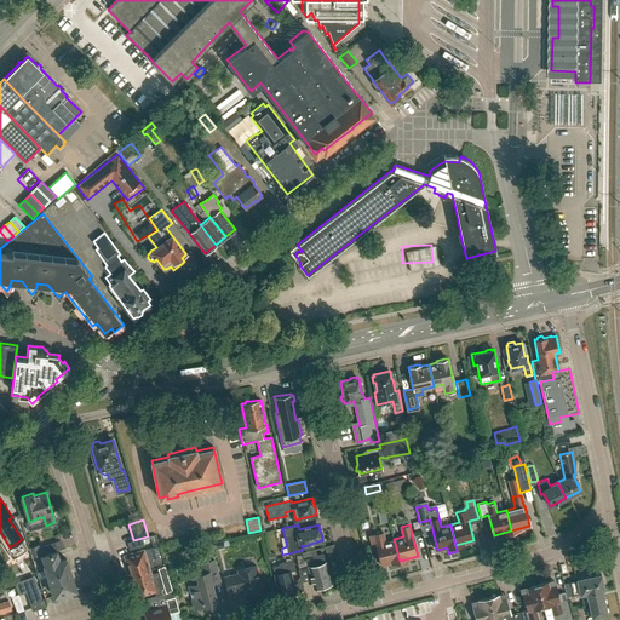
[(400,561),(394,539),(385,541),(383,532),(369,535),(372,545),(377,544),(382,566),(400,561)]
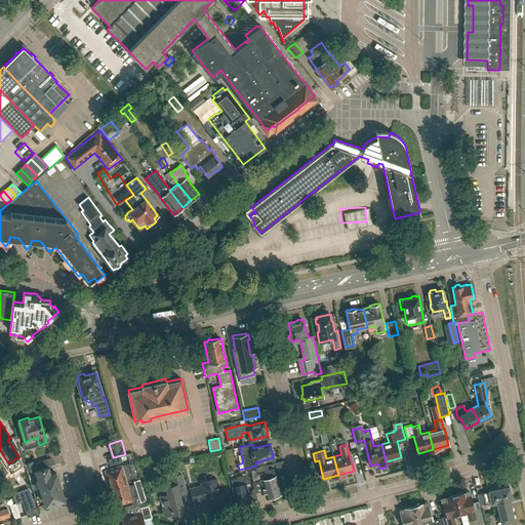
[(121,456),(108,459),(110,466),(122,461),(121,456)]
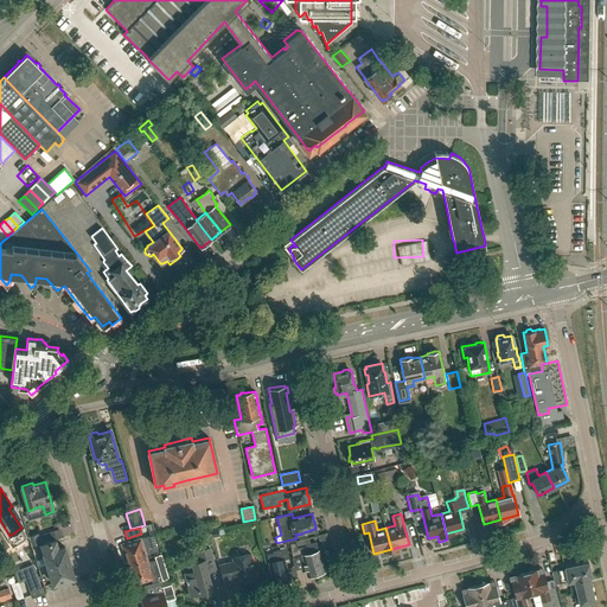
[(37,534),(29,536),(32,545),(39,543),(37,534)]
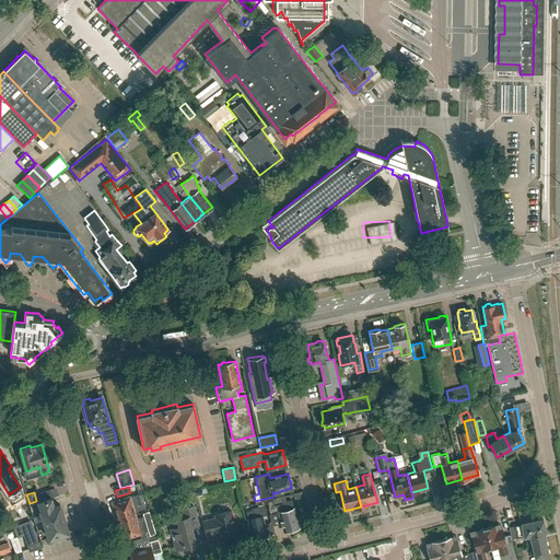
[(117,520),(135,515),(133,511),(146,508),(141,493),(138,494),(113,502),(116,512),(115,513),(117,520)]
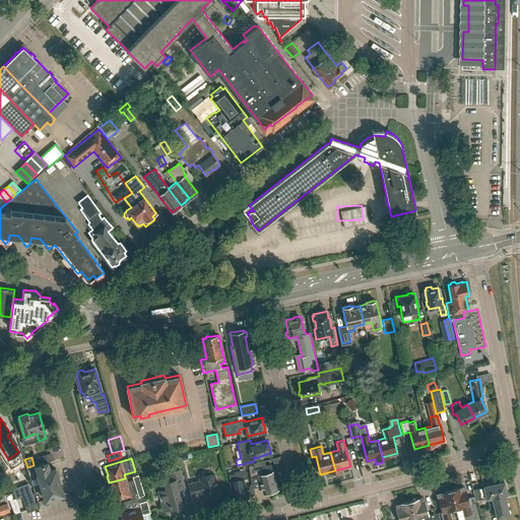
[(50,469),(47,461),(35,465),(45,499),(63,494),(60,485),(61,485),(58,475),(57,475),(55,467),(50,469)]
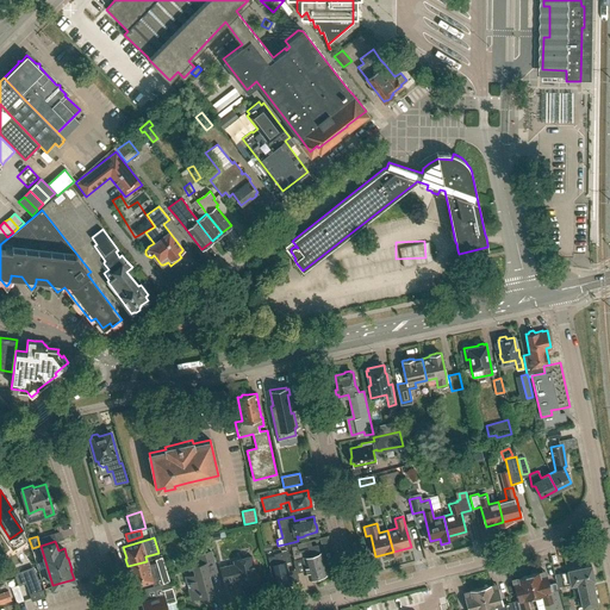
[(299,551),(298,543),(291,546),(294,560),(303,558),(306,570),(307,570),(309,578),(318,576),(319,578),(324,576),(325,574),(322,559),(323,559),(322,554),(321,554),(318,545),(299,551)]
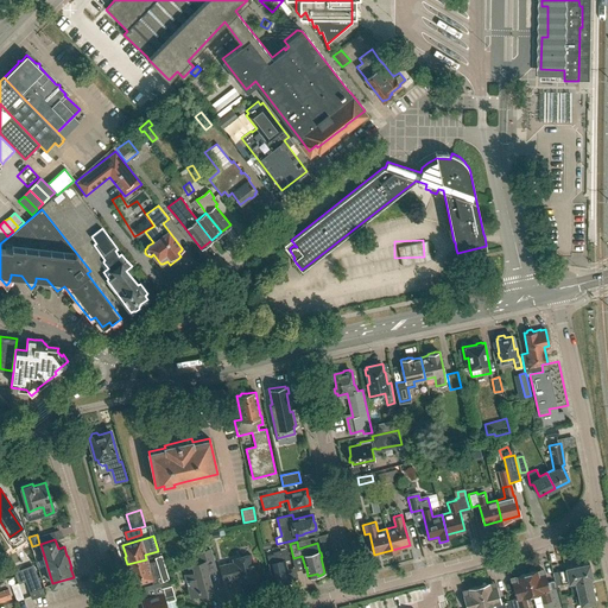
[(206,595),(207,594),(213,591),(208,572),(216,570),(210,549),(197,552),(200,562),(192,564),(195,572),(184,575),(190,597),(204,594),(206,595)]
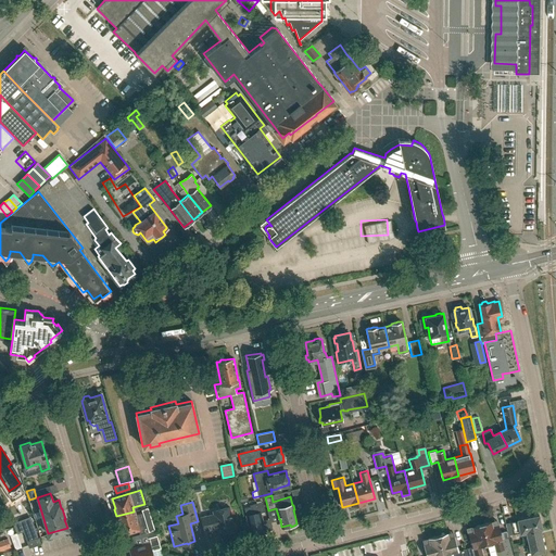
[(258,534),(260,532),(265,531),(261,512),(264,510),(262,502),(250,505),(251,506),(245,508),(247,515),(247,518),(247,519),(248,523),(249,523),(251,534),(252,534),(254,535),(258,534)]
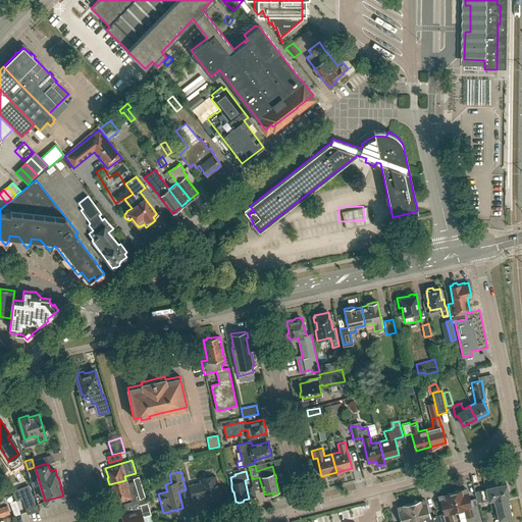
[(147,503),(139,475),(133,477),(134,480),(126,483),(125,480),(109,484),(111,491),(112,491),(115,501),(129,497),(131,501),(137,499),(139,505),(147,503)]
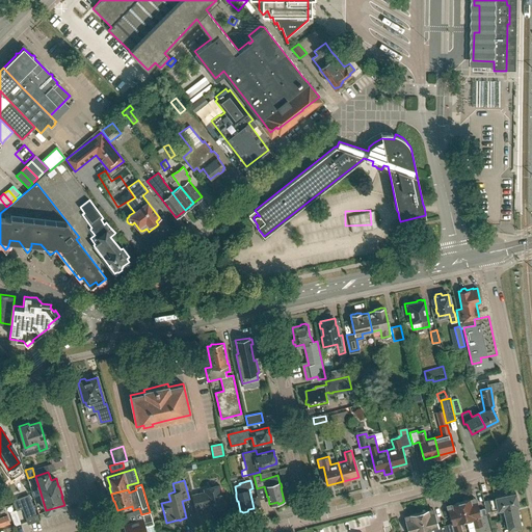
[(225,507),(219,485),(204,489),(205,491),(192,495),(195,508),(208,505),(209,511),(225,507)]
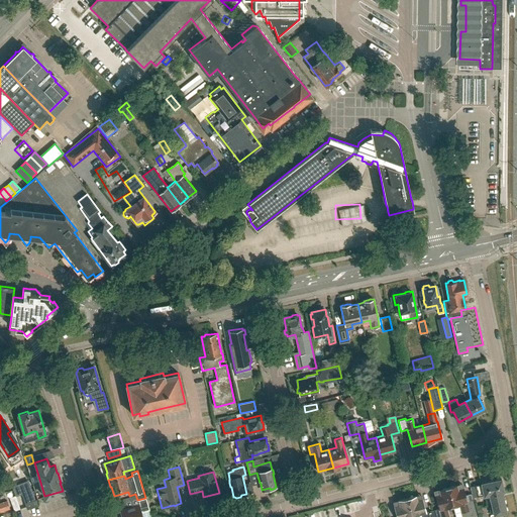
[(489,495),(502,492),(504,492),(501,479),(481,483),(481,484),(475,485),(478,496),(483,495),(484,496),(489,495)]
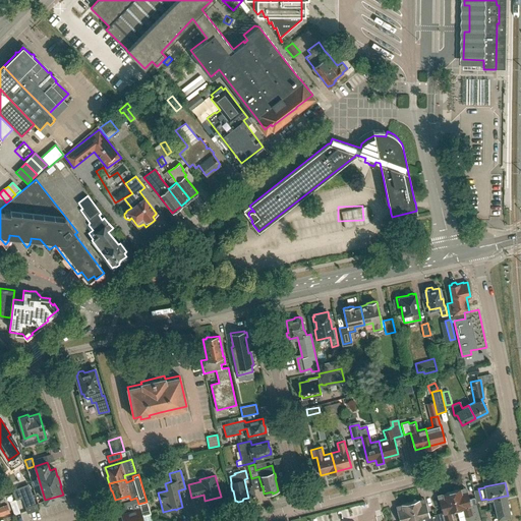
[(35,503),(33,497),(32,497),(26,483),(13,488),(17,499),(22,497),(25,506),(35,503)]
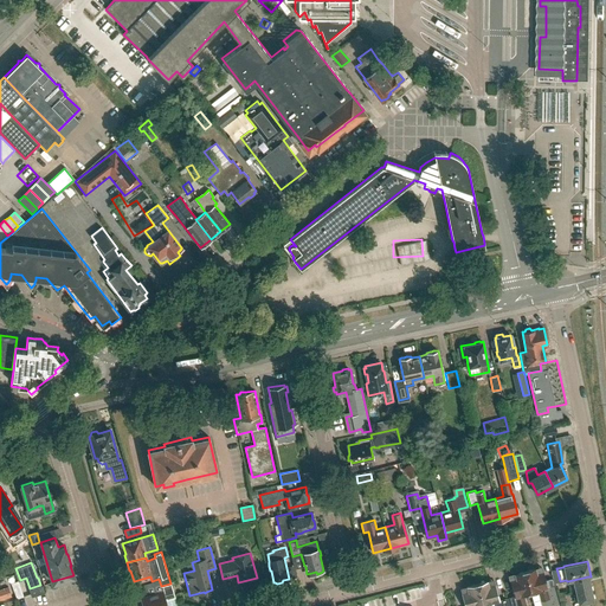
[(541,567),(524,571),(530,591),(537,590),(542,605),(559,605),(553,584),(546,586),(541,567)]
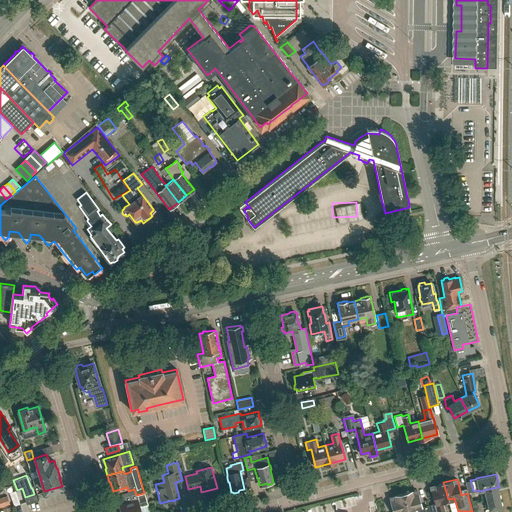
[(442,501),(448,499),(443,482),(430,486),(435,503),(427,505),(428,511),(437,511),(444,510),(442,501)]
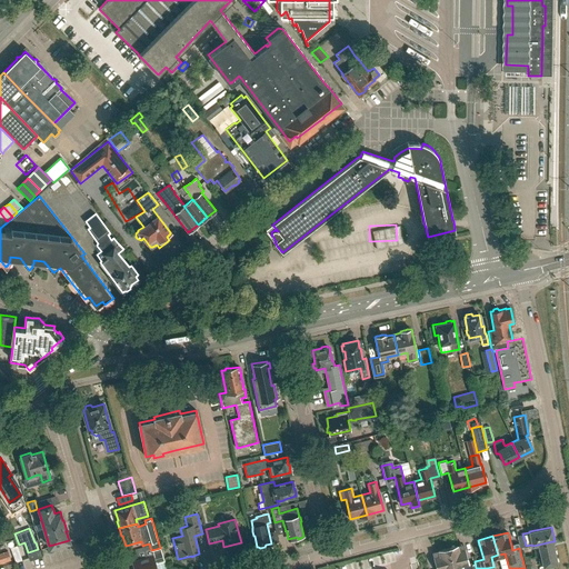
[(557,563),(552,541),(538,545),(542,567),(557,563)]
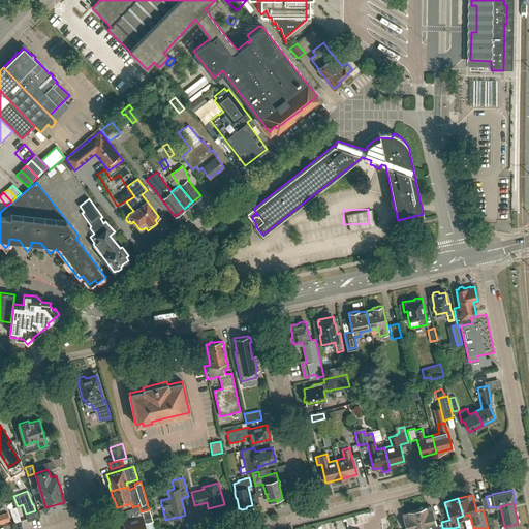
[(442,528),(441,522),(435,524),(430,505),(416,509),(421,527),(428,526),(428,528),(442,528)]
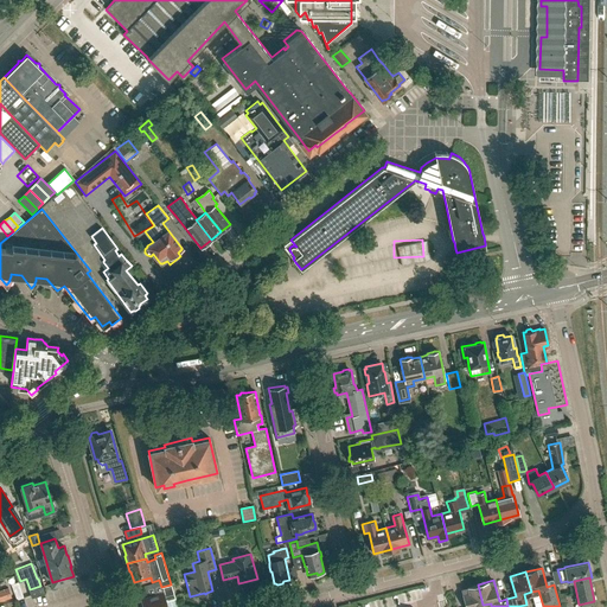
[(17,600),(23,598),(17,582),(11,585),(17,600)]
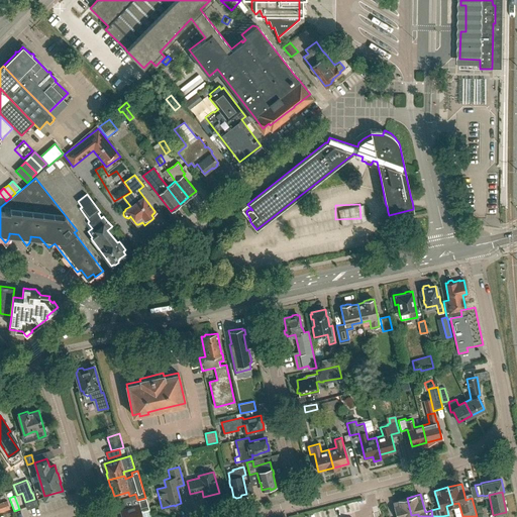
[(150,516),(145,498),(137,500),(139,505),(120,510),(122,516),(150,516)]
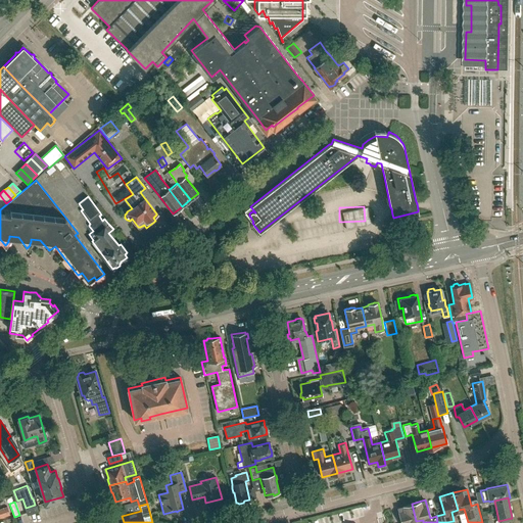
[(410,522),(416,521),(412,504),(397,507),(401,522),(410,522)]
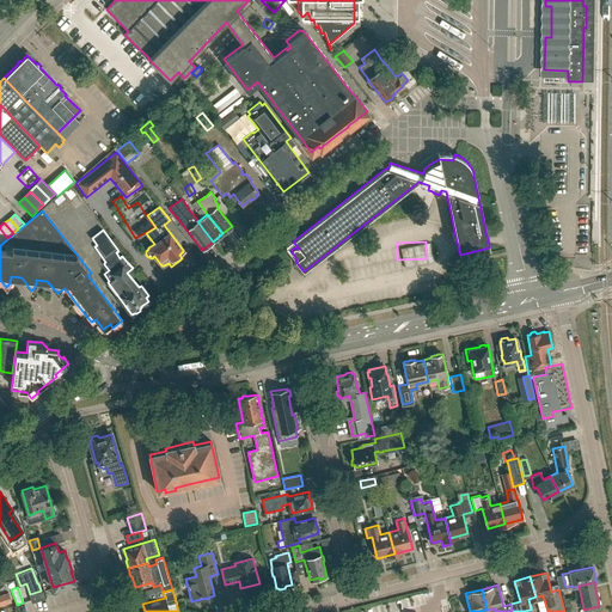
[(46,598),(43,591),(41,591),(30,594),(29,595),(31,603),(46,598)]
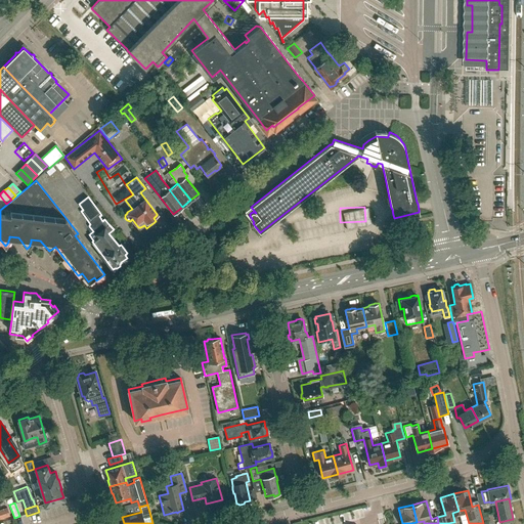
[(7,507),(0,509),(0,518),(10,515),(7,507)]
